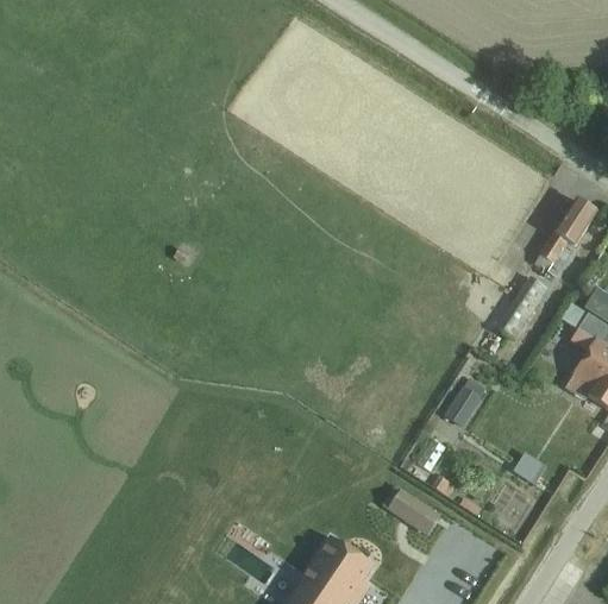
[(577,195),(538,253),(552,263),(557,265),(571,243),(575,245),(597,209),(577,195)]
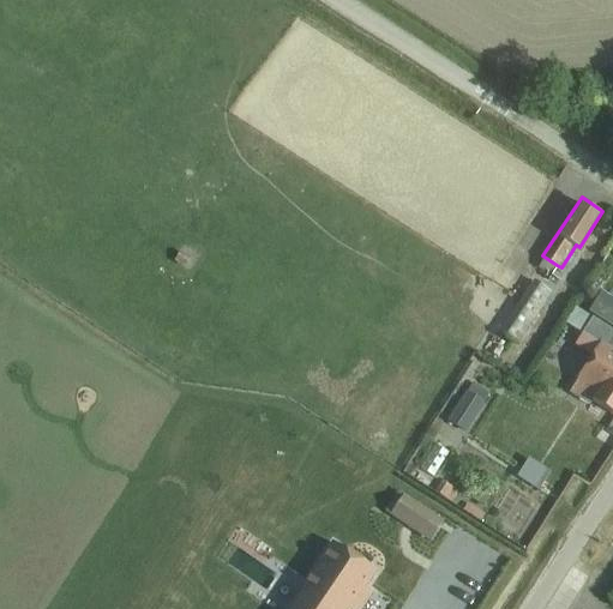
[(541,281),(508,333),(518,341),(553,288),(541,281)]
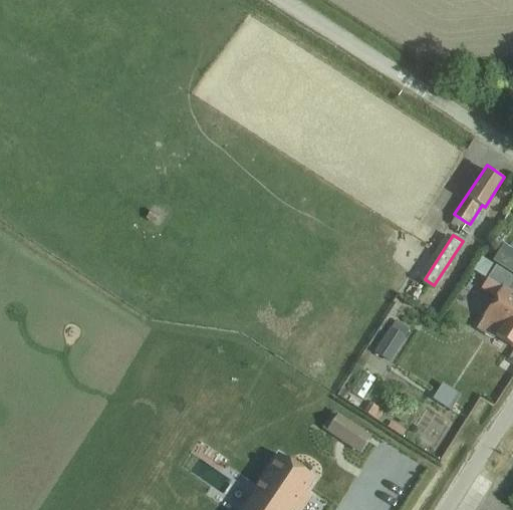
[(495,258),(512,269),(512,247),(505,243),(495,258)]
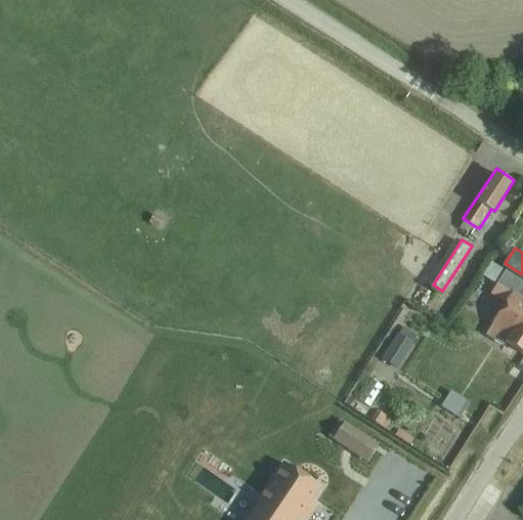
[(491,259),(482,272),(497,282),(513,292),(506,303),(493,321),(500,327),(511,333),(506,341),(522,351),(522,278),(506,268),(491,259)]
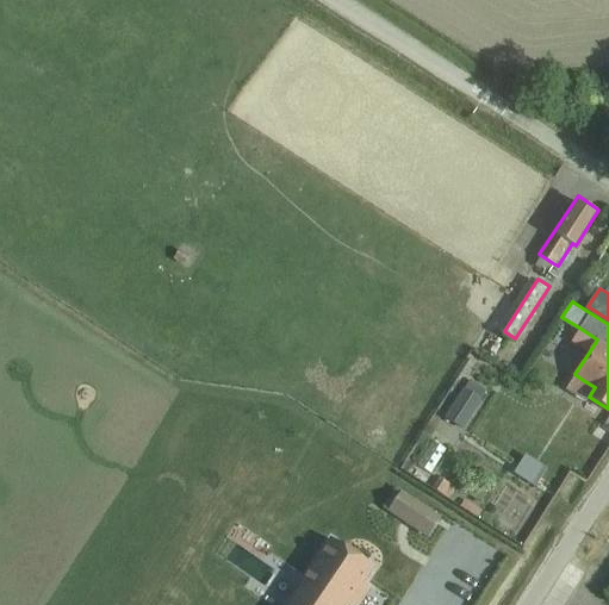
[(464,387),(445,416),(461,426),(479,398),(464,387)]
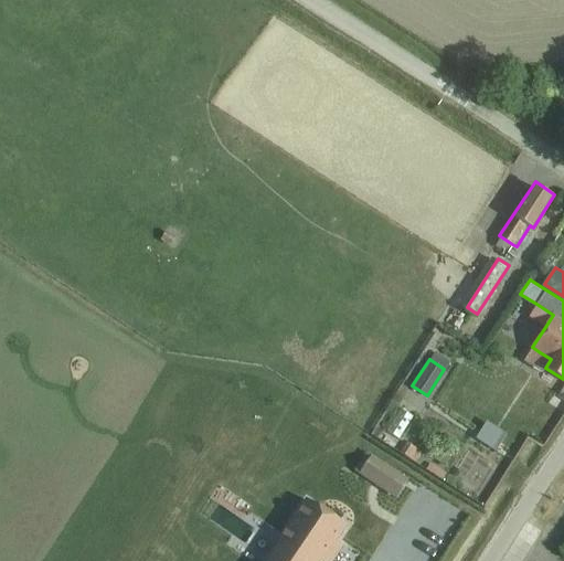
[(485,451),(499,432),(479,417),(465,435),(485,451)]
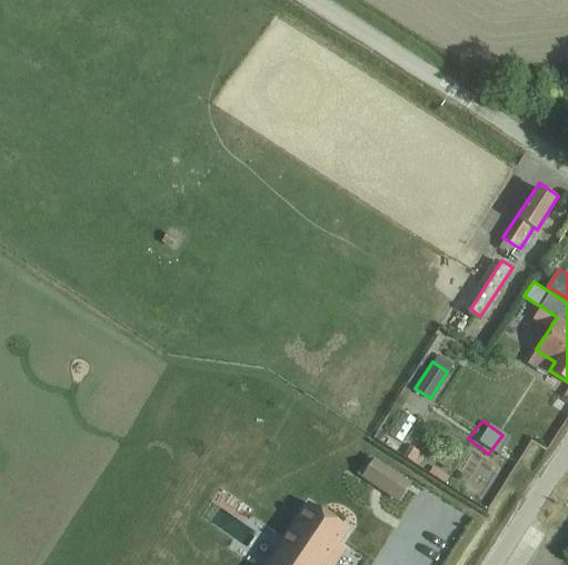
[(409,444),(402,454),(418,464),(425,454),(409,444)]
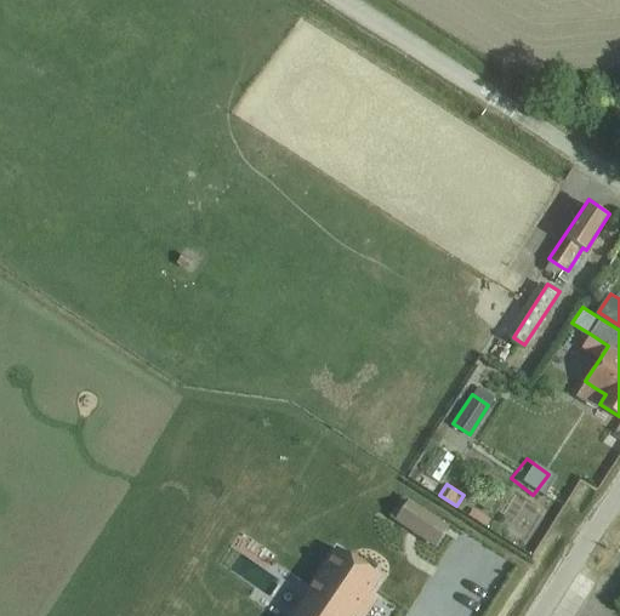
[(409,497),(396,518),(436,545),(449,525),(409,497)]
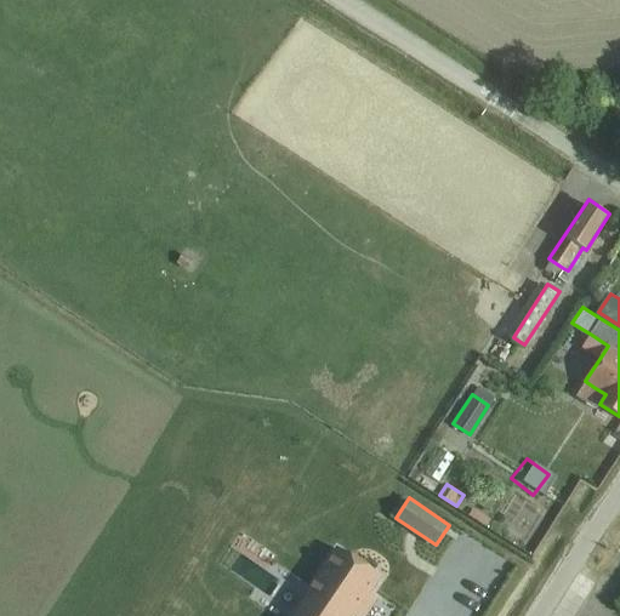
[(352,615),(353,615),(354,615),(363,615),(370,606),(376,597),(369,592),(375,583),(380,575),(339,547),(290,615),(352,615)]
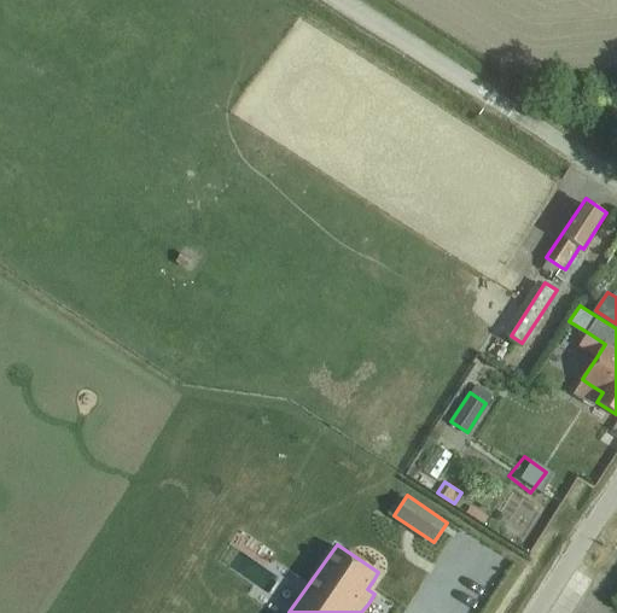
[(256,565),(245,600),(285,612),(296,577),(256,565)]
